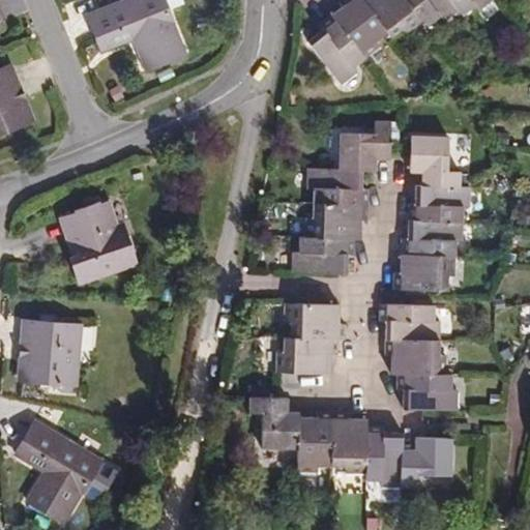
[(146,69),(184,54),(163,0),(123,0),(87,15),(99,48),(100,50),(112,46),(109,36),(136,26),(139,34),(133,36),(146,69)]
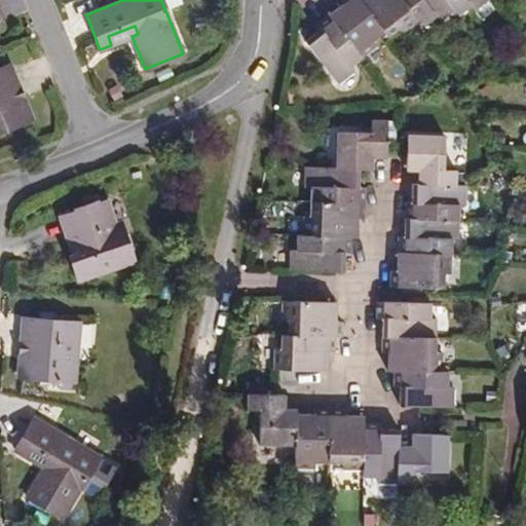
[(348,66),(361,57),(376,45),(372,40),(383,31),(387,36),(399,28),(403,33),(418,21),(422,26),(435,15),(439,21),(454,9),(457,14),(470,5),(474,10),(487,0),(340,0),(342,3),(345,7),(341,10),(338,6),(315,24),(320,29),(323,33),(318,36),(315,32),(304,40),(337,82),(352,71),(348,66)]
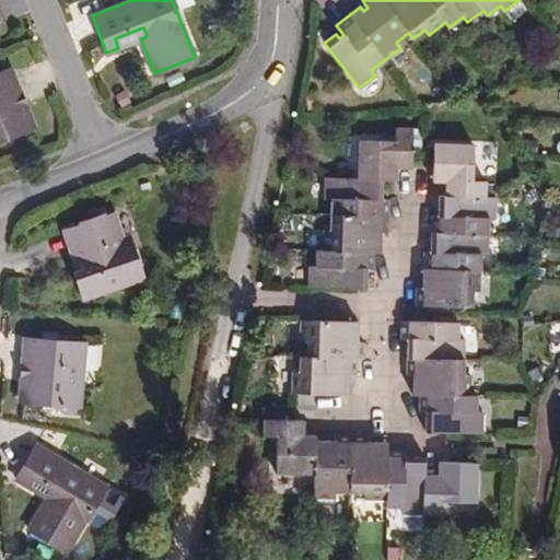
[(115,38),(118,48),(140,38),(147,36),(143,27),(115,38)]
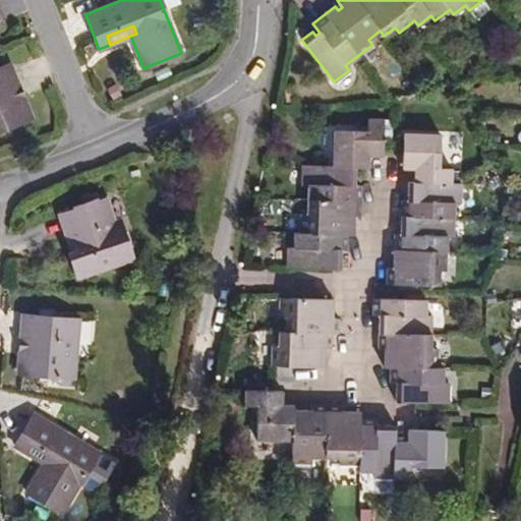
[(0,131),(32,119),(22,98),(16,100),(14,93),(19,91),(8,64),(0,66),(0,131)]
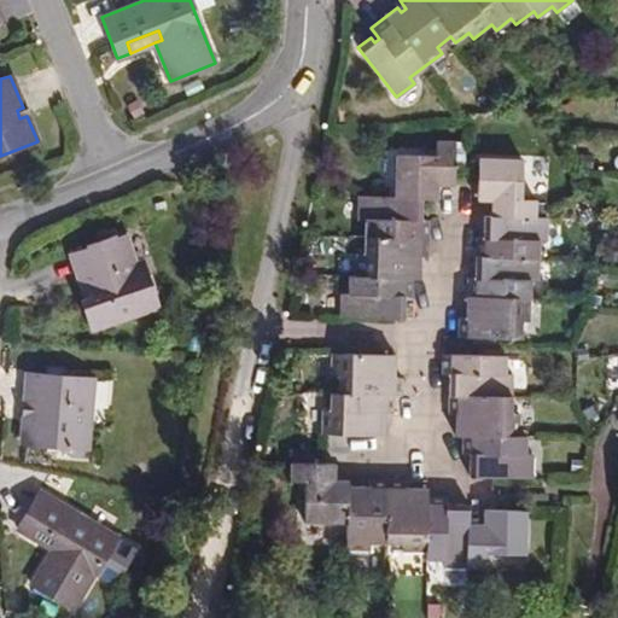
[(19,118),(27,116),(23,108),(17,110),(19,118)]
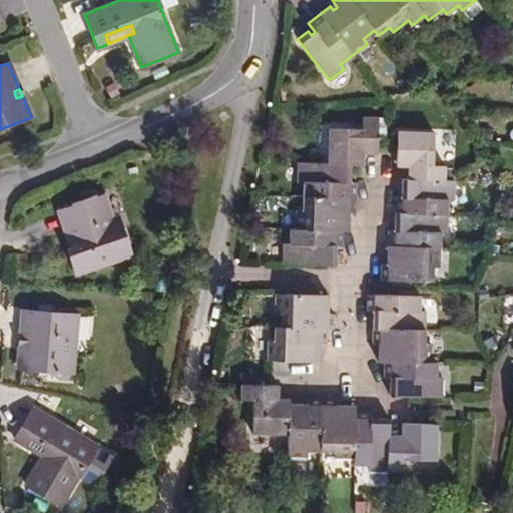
[(354,218),(355,180),(349,180),(344,180),(344,175),(349,175),(349,166),(362,166),(362,155),(376,155),(376,143),(386,143),(387,118),(361,118),(361,130),(328,129),(327,165),(297,165),(297,180),(303,180),(302,216),(296,216),(295,230),(289,230),(289,248),(283,248),(282,265),(334,266),(335,255),(330,255),(330,250),(335,250),(341,250),(341,232),(348,232),(348,223),(343,223),(343,218),(348,218),(354,218)]
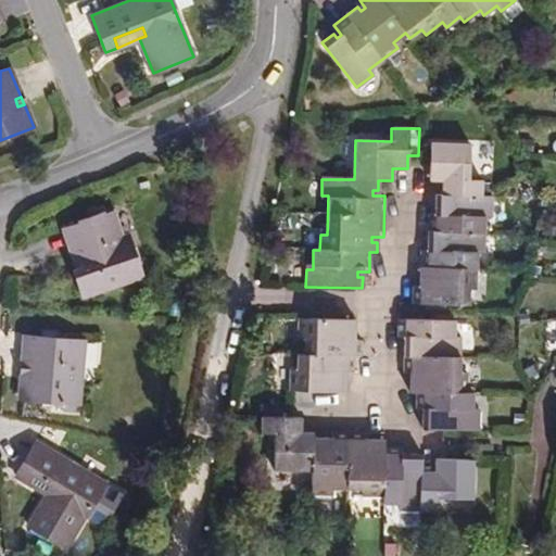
[(483,253),(484,232),(484,216),(491,216),(492,196),(481,196),(481,181),(468,181),(469,144),(430,143),(429,180),(442,180),(442,194),(434,194),(434,209),(440,209),(440,214),(434,214),(427,214),(427,245),(432,245),(432,251),(427,251),(419,251),(419,281),(425,281),(425,287),(419,287),(412,287),(412,303),(469,305),(469,289),(476,289),(477,253),(483,253)]
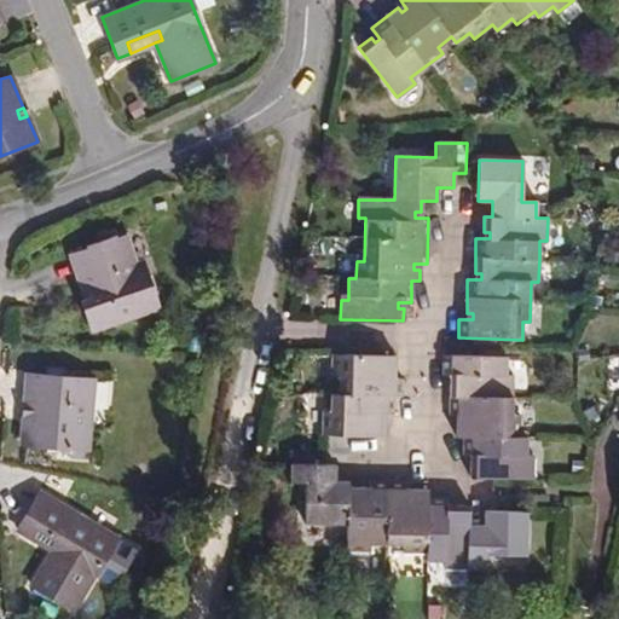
[(85,311),(92,330),(157,308),(143,265),(136,267),(126,239),(74,256),(84,285),(87,284),(94,307),(85,311)]
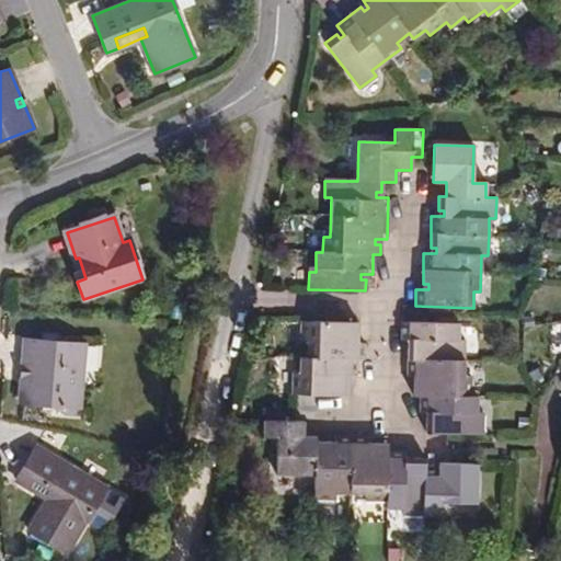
[(358,321),(300,321),(300,343),(308,343),(308,357),(300,357),(300,374),(294,374),(294,395),(351,396),(351,380),(345,380),(345,375),(351,375),(357,375),(358,358),(365,358),(365,342),(358,342),(353,342),(353,336),(358,336),(358,321)]
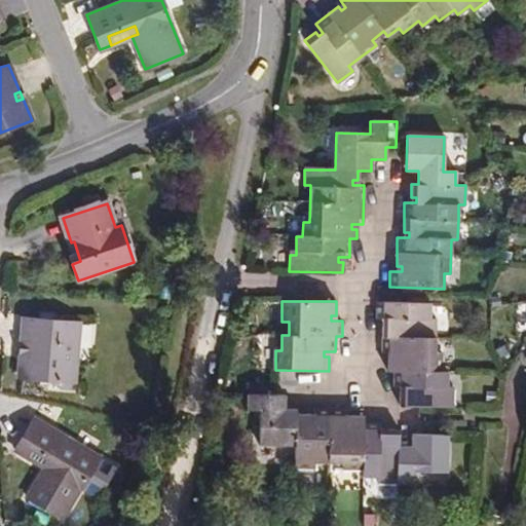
[(381,324),(381,337),(381,352),(387,352),(392,352),(392,358),(387,358),(387,372),(392,372),(392,387),(400,387),(405,387),(404,392),(400,392),(399,406),(452,408),(453,387),(447,387),(447,372),(441,372),(441,353),(435,353),(436,318),(428,318),(429,303),(376,302),(375,318),(381,318),(386,320),(386,325),(381,324)]
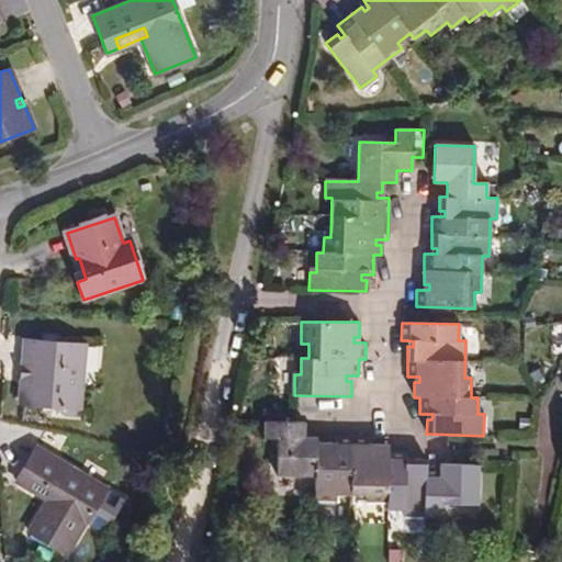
[(24,339),(19,404),(77,408),(82,344),(57,343),(57,334),(40,333),(38,340),(24,339)]
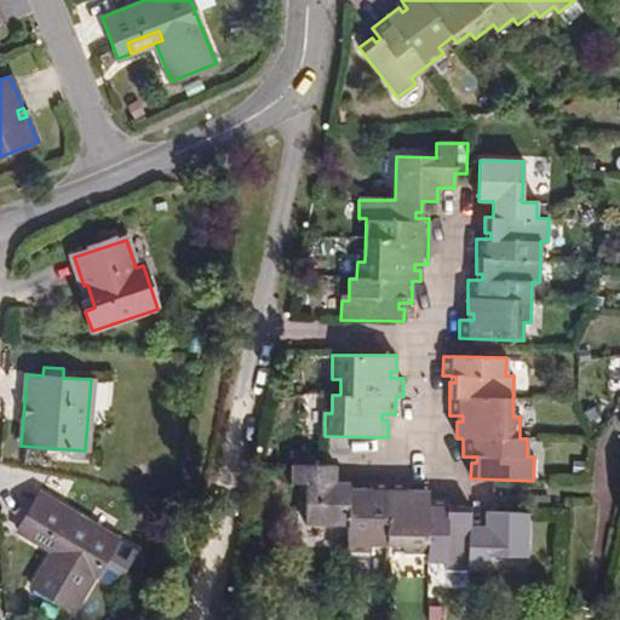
[(449,498),(430,497),(431,489),(414,489),(414,495),(408,495),(408,489),(408,482),(372,482),(372,489),(372,495),(366,495),(366,489),(350,489),(350,483),(336,483),(336,466),(291,466),(291,484),(305,484),(305,526),(350,526),(350,552),(373,552),(373,545),(407,545),(407,552),(430,554),(430,561),(447,561),(447,568),(487,568),(487,554),(528,554),(529,510),(487,510),(487,524),(471,524),(471,505),(455,505),(455,511),(448,511),(449,505),(449,498)]
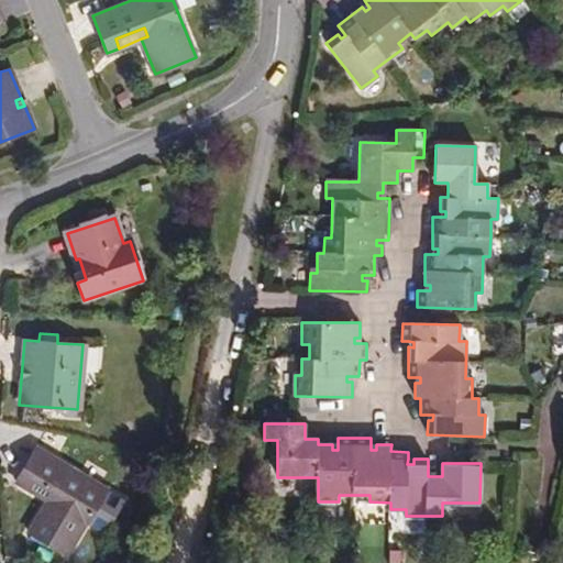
[(28,532),(66,554),(106,488),(36,446),(15,481),(47,500),(28,532)]
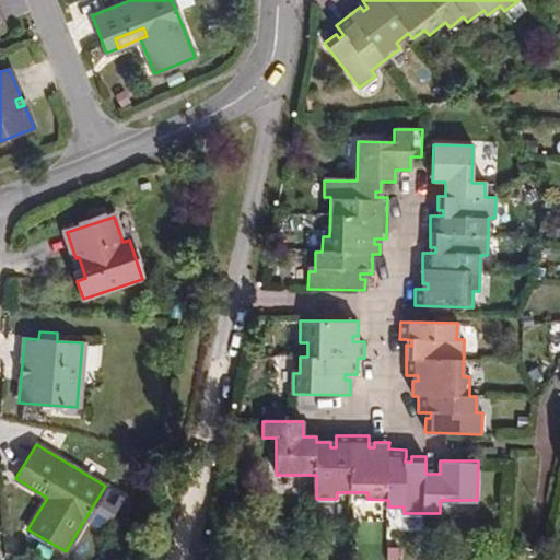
All buildings are outlined.
